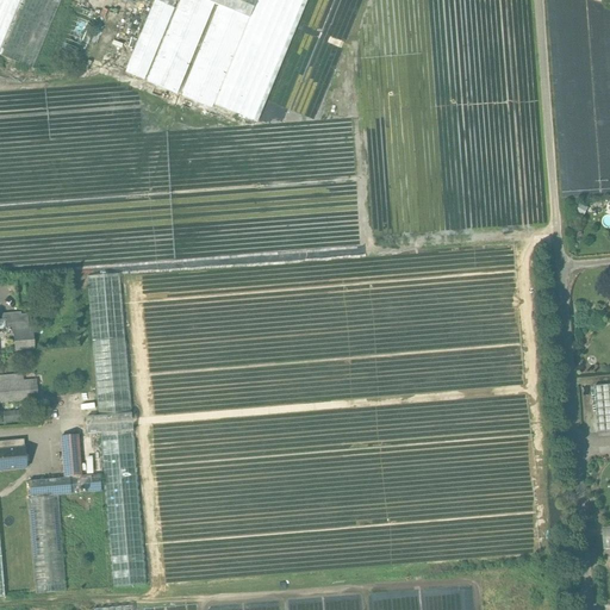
[(0,0),(0,50),(20,0),(0,0)]
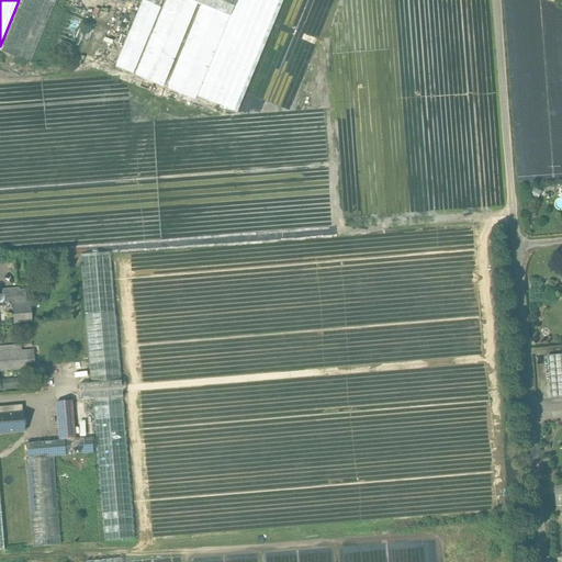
[(19,0),(0,46),(0,51),(30,64),(56,0),(19,0)]
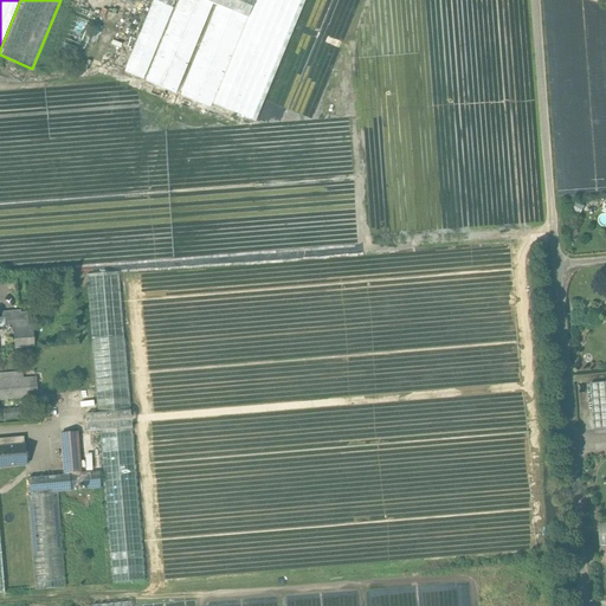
[(179,0),(146,82),(175,95),(213,6),(218,7),(180,96),(210,109),(211,104),(253,0),(179,0)]
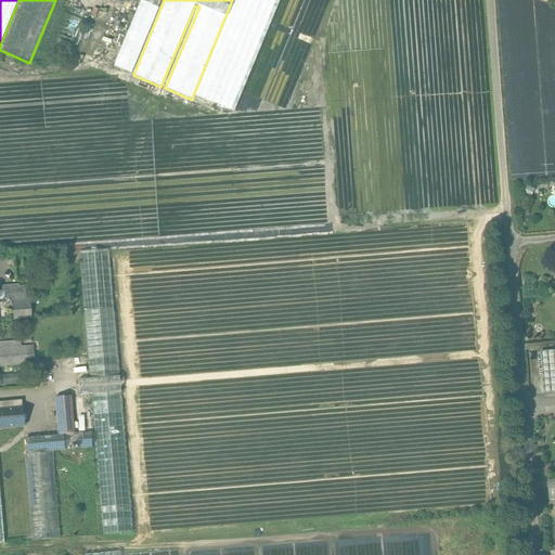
[(232,0),(193,95),(233,112),(280,0),(232,0)]
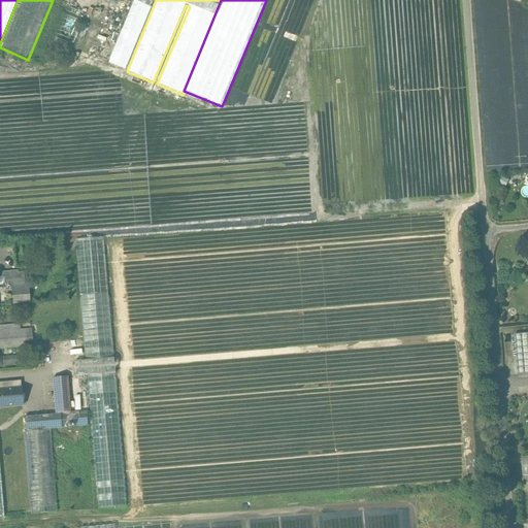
[(104,237),(76,239),(81,296),(108,294),(104,237)]
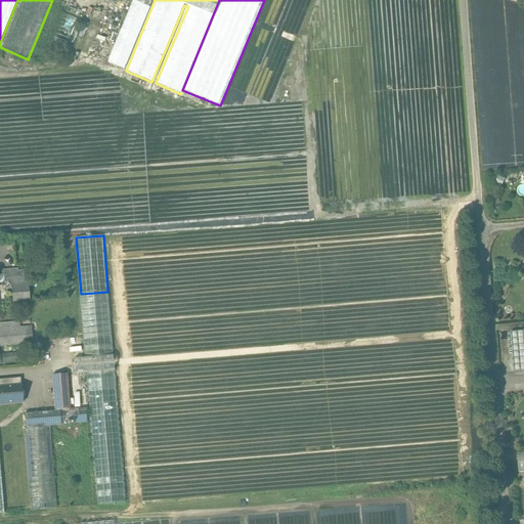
[(25,270),(10,271),(11,274),(5,275),(6,281),(11,281),(11,285),(12,286),(12,288),(25,287),(25,270)]
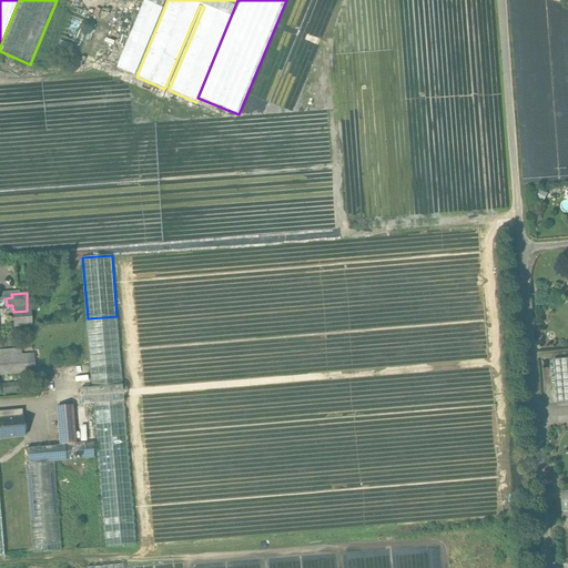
[(27,311),(13,312),(14,327),(31,325),(30,311),(27,311)]
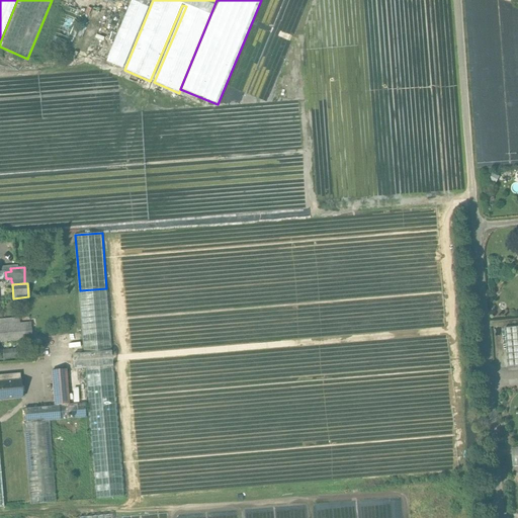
[(106,288),(80,290),(85,355),(111,353),(106,288)]
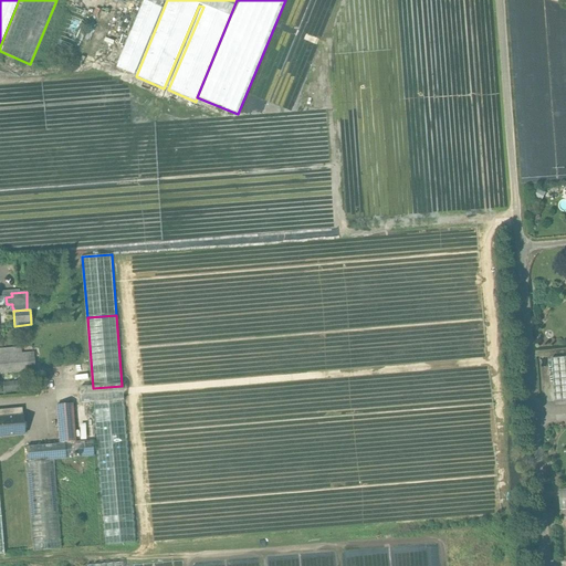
[(34,354),(0,357),(0,375),(37,371),(34,354)]
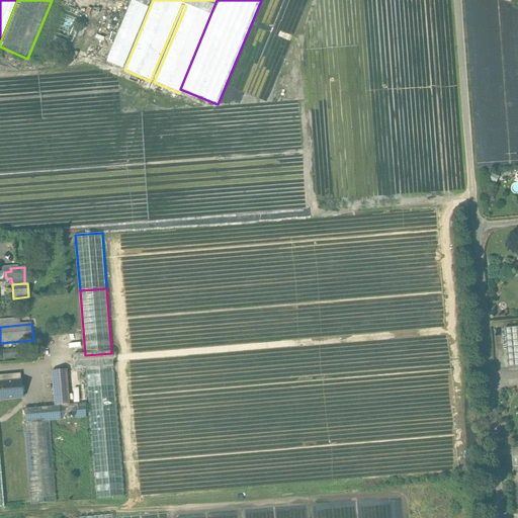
[(517,327),(506,329),(509,367),(517,366),(517,327)]
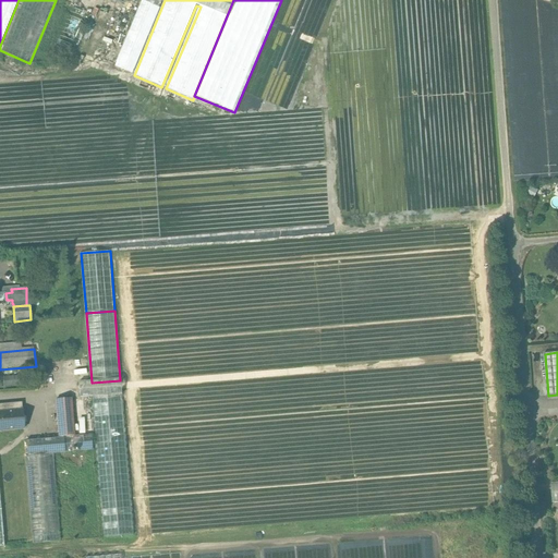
[(19,376),(3,376),(3,386),(19,385),(19,376)]
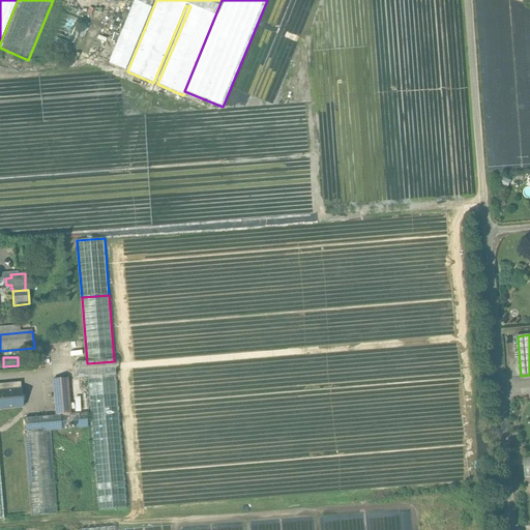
[(87,363),(75,364),(77,379),(87,378),(115,376),(114,361),(87,363)]
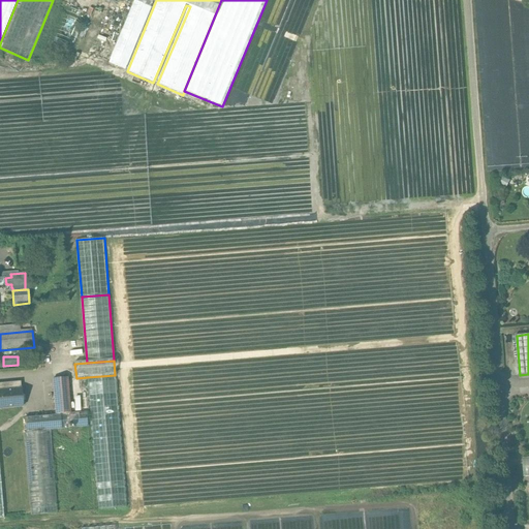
[(115,375),(87,377),(98,509),(126,507),(115,375)]
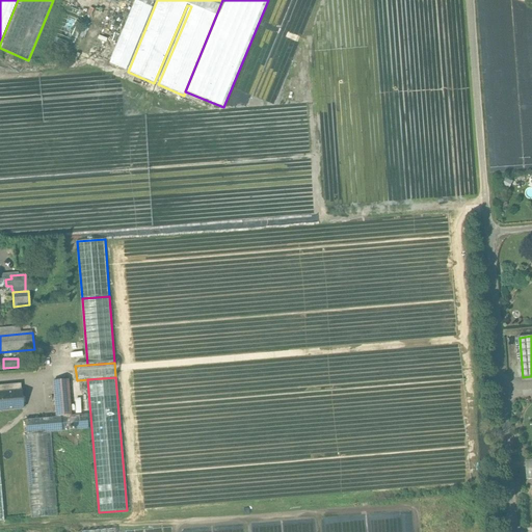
[(68,381),(53,382),(56,418),(60,418),(71,417),(69,401),(68,381)]
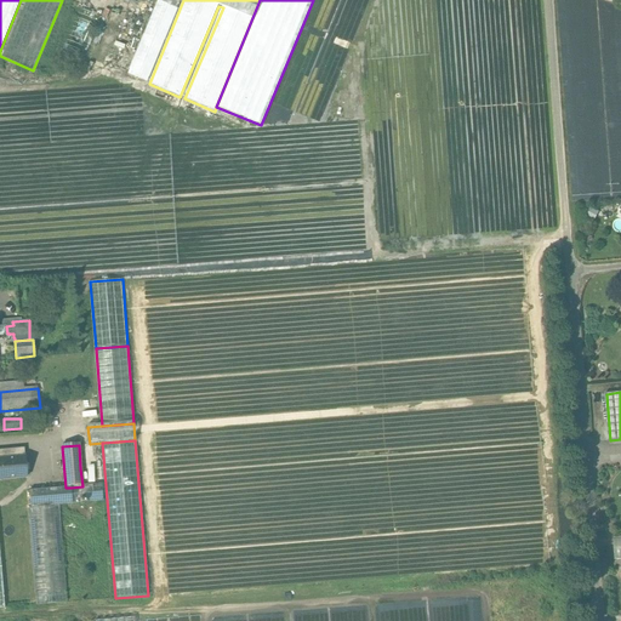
[(23,449),(0,450),(0,479),(27,478),(24,456),(23,449)]
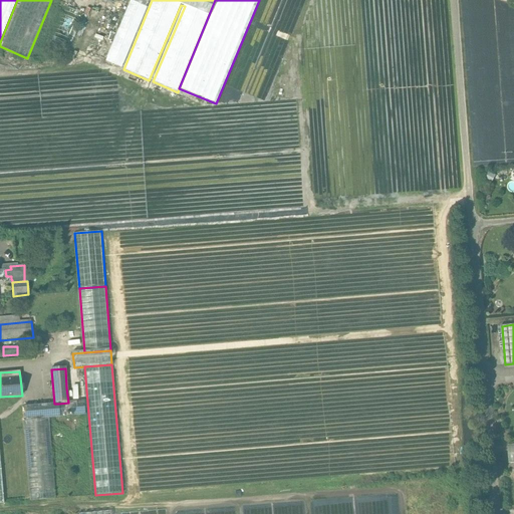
[(54,404),(24,406),(25,422),(0,423),(0,449),(5,503),(92,496),(85,416),(59,418),(58,404),(54,404)]
